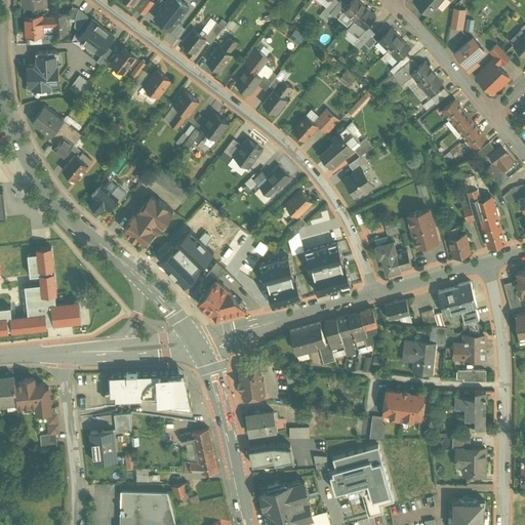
[(146,14),(154,1),(151,0),(149,0),(142,12),(146,14)]
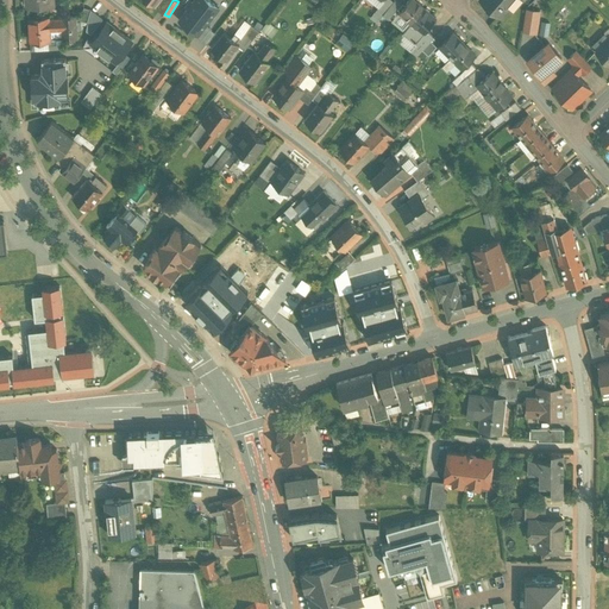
[(389,0),(384,0),(375,13),(382,18),(393,2),(389,0)]
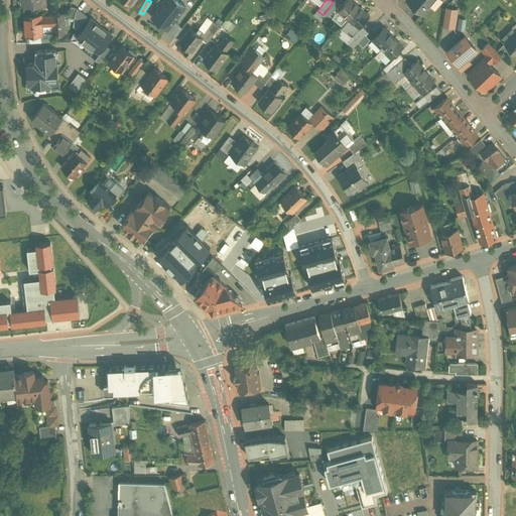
[(359,7),(350,0),(347,0),(339,11),(349,20),(359,7)]
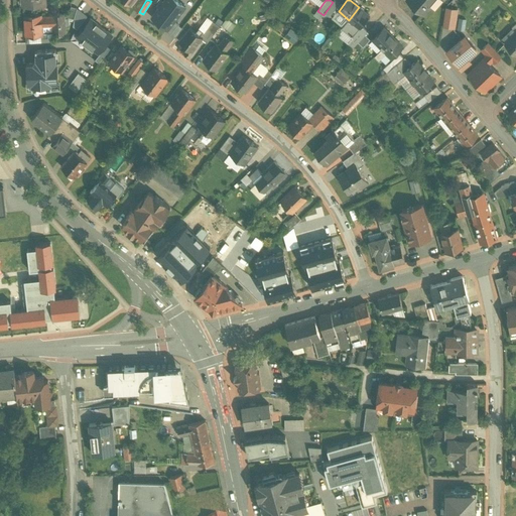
[(406,0),(406,1),(423,15),(430,7),(427,5),(431,0),(406,0)]
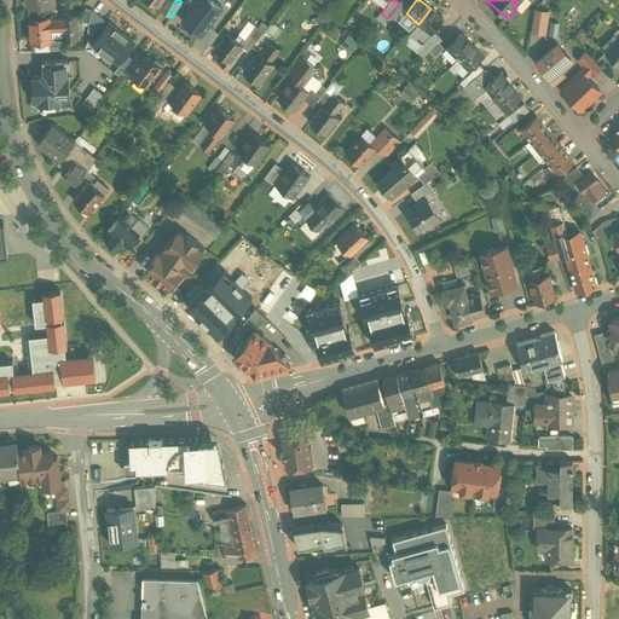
[(195,4),(179,23),(194,35),(206,19),(202,17),(206,12),(195,4)]
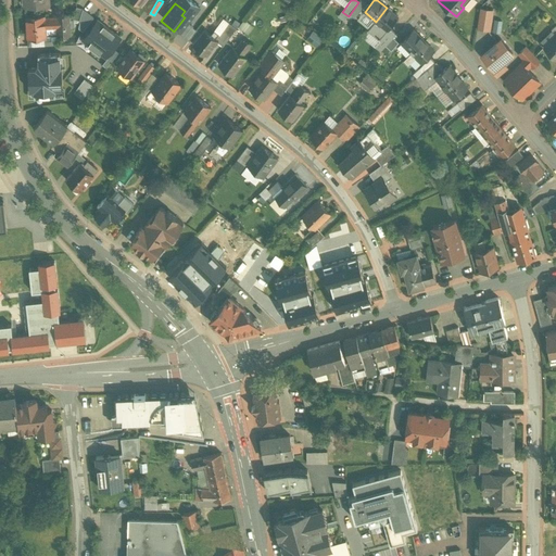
[(494,10),(480,7),(475,47),(476,48),(487,38),(490,41),(494,10)]
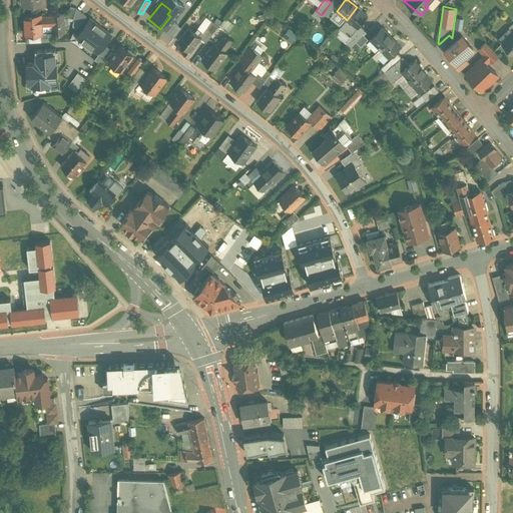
[(71,7),(67,18),(73,20),(76,9),(71,7)]
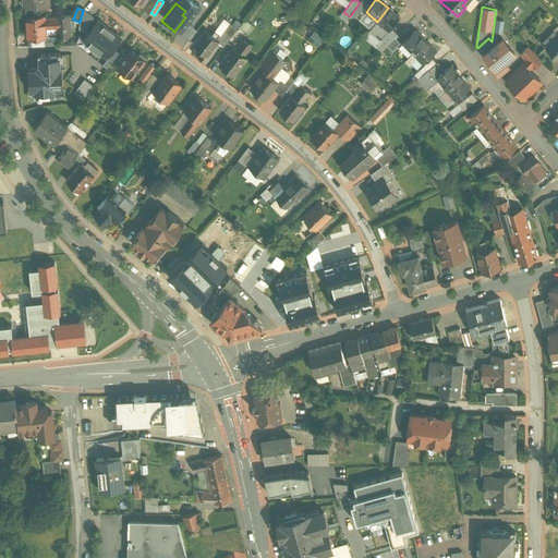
[(400,17),(388,8),(377,22),(388,31),(400,17)]
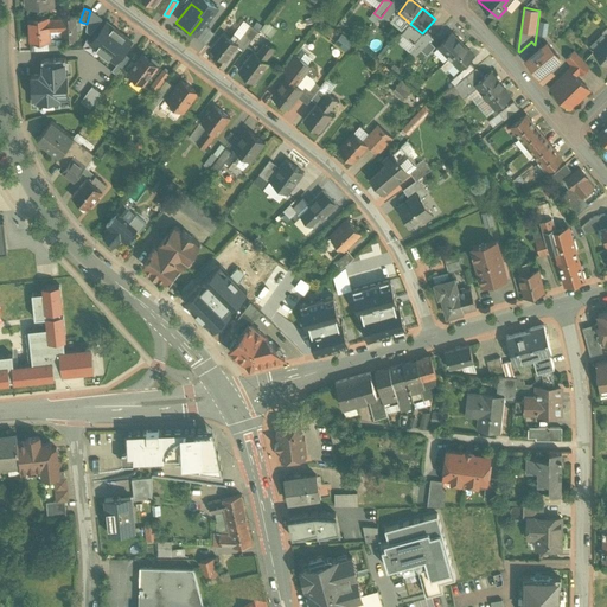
[(77,17),(62,18),(62,19),(63,31),(62,31),(63,39),(63,40),(78,39),(77,17)]
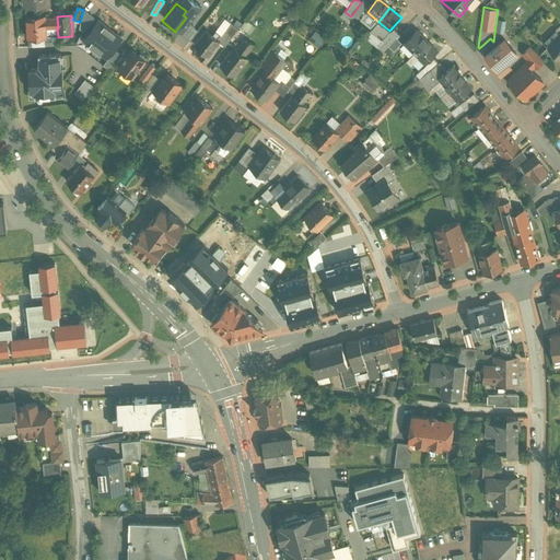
[(46,18),(27,19),(28,38),(28,47),(49,47),(58,46),(58,37),(58,36),(47,37),(47,30),(57,28),(58,28),(57,18),(46,19),(46,18)]
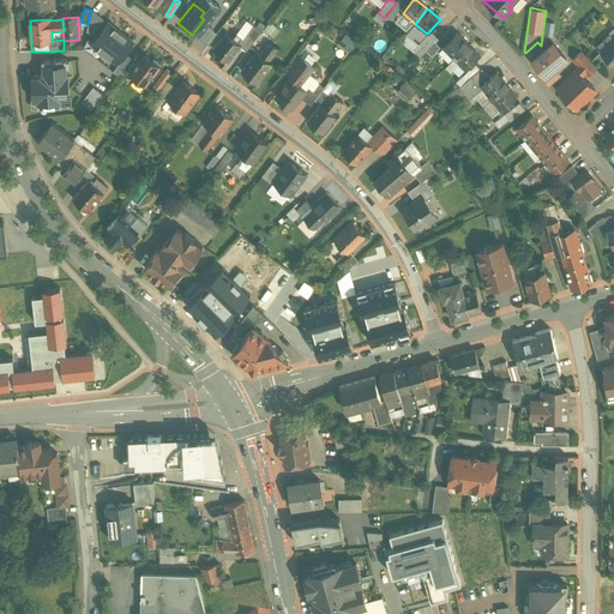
[(120,32),(107,23),(91,44),(103,54),(120,32)]
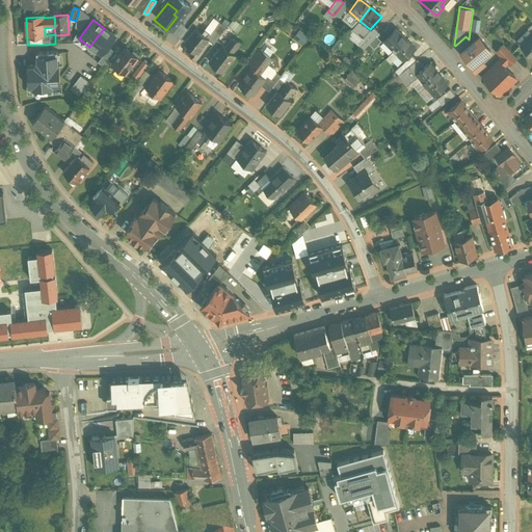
[(219,23),(213,31),(212,30),(210,33),(207,37),(210,40),(208,42),(213,46),(227,28),(219,23)]
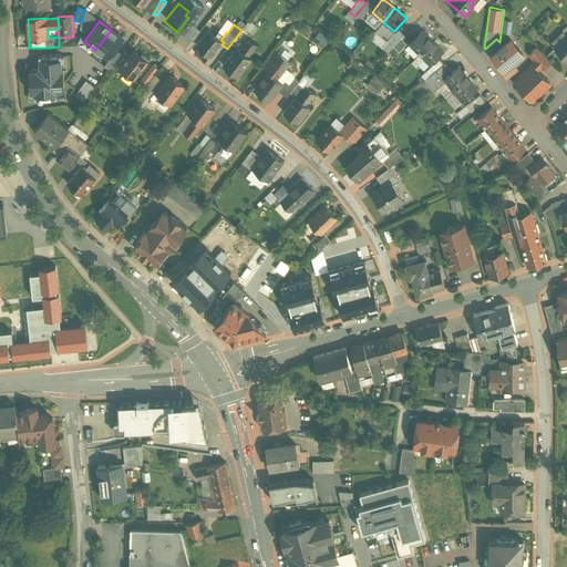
[(122,39),(111,30),(95,50),(107,58),(122,39)]
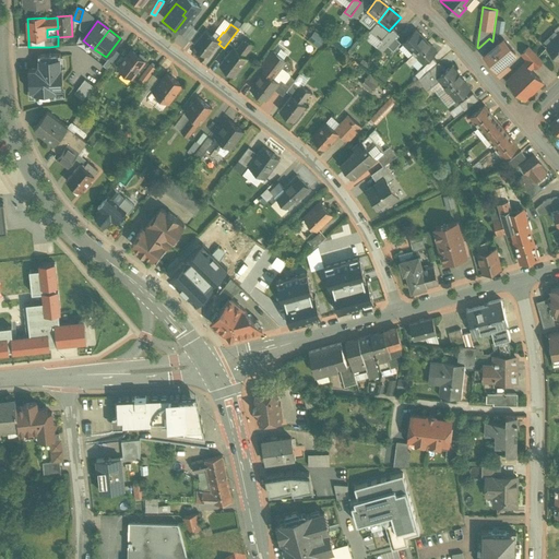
[(206,31),(194,46),(209,57),(218,44),(221,42),(217,39),(213,36),(206,31)]
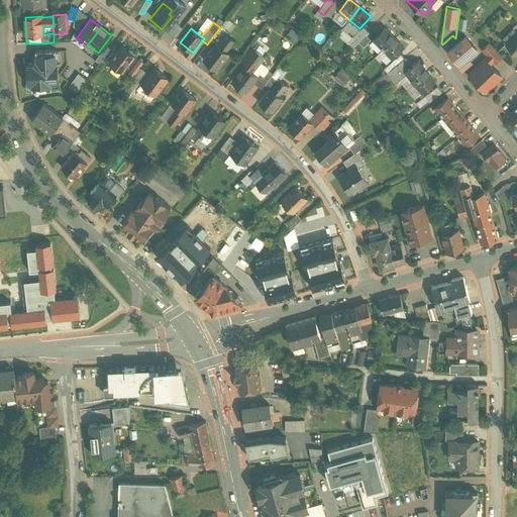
[(292,28),(285,37),(295,43),(301,35),(292,28)]
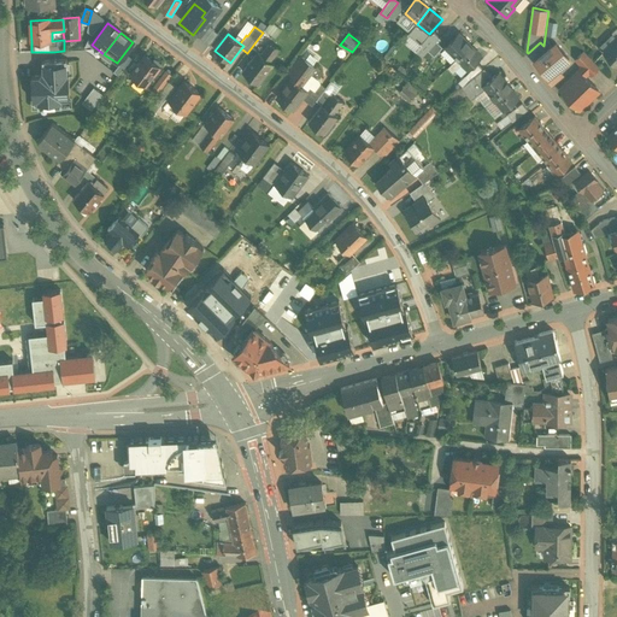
[(434,34),(422,46),(428,52),(440,39),(434,34)]
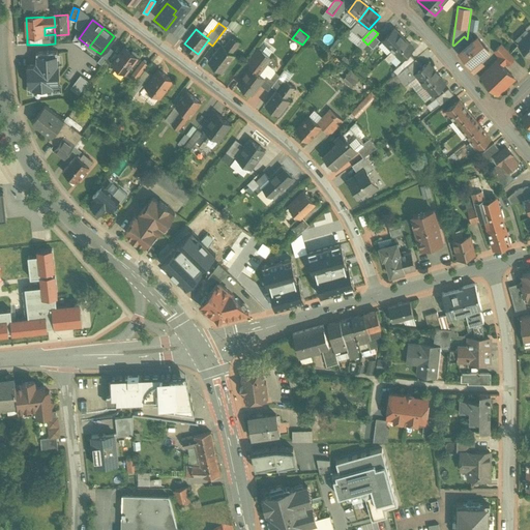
[(394,29),(383,40),(392,51),(404,39),(394,29)]
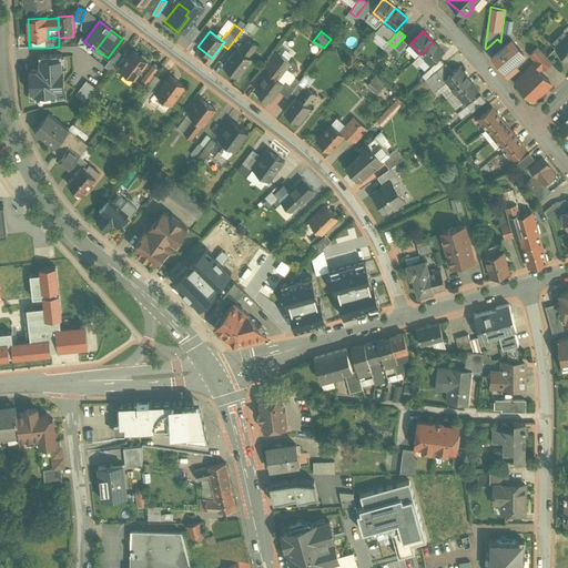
[(252,36),(241,51),(249,57),(253,51),(261,41),(252,36)]
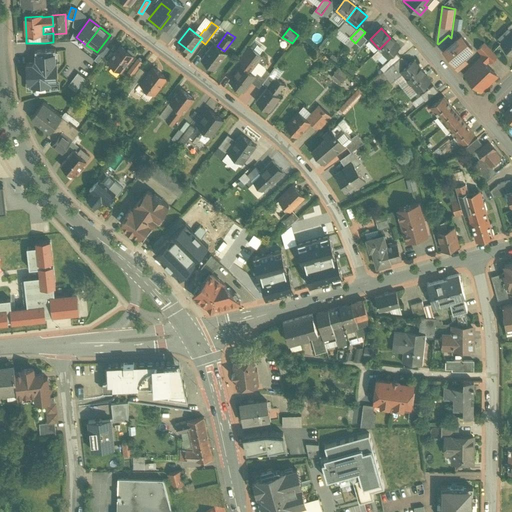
[(511,32),(511,33),(501,44),(511,55),(511,32)]
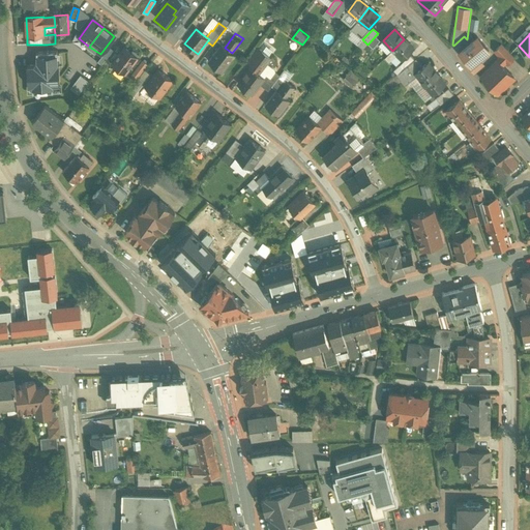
[(467,39),(464,36),(453,46),(474,71),(474,70),(476,72),(480,68),(479,66),(486,62),(467,39)]
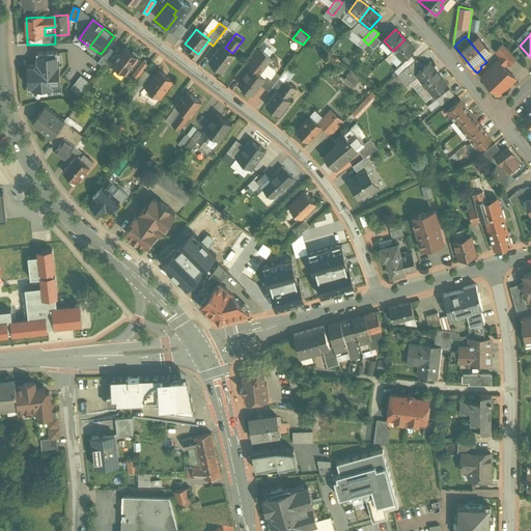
[(368,45),(363,39),(359,44),(364,49),(368,45)]
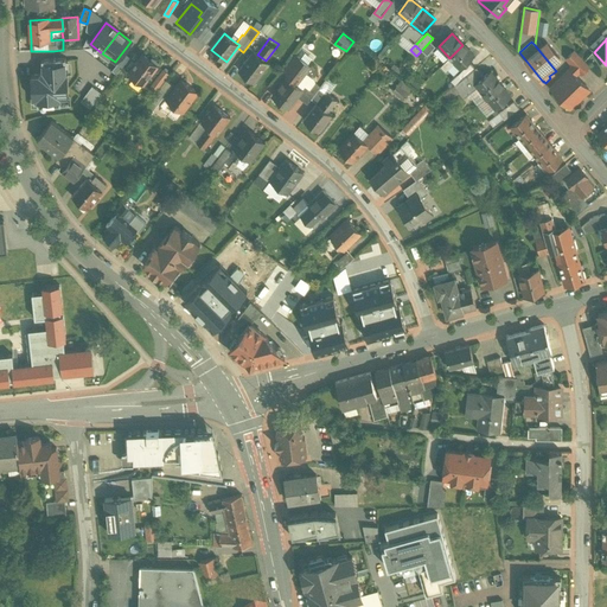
[(462,45),(449,58),(454,63),(461,69),(474,56),(462,45)]
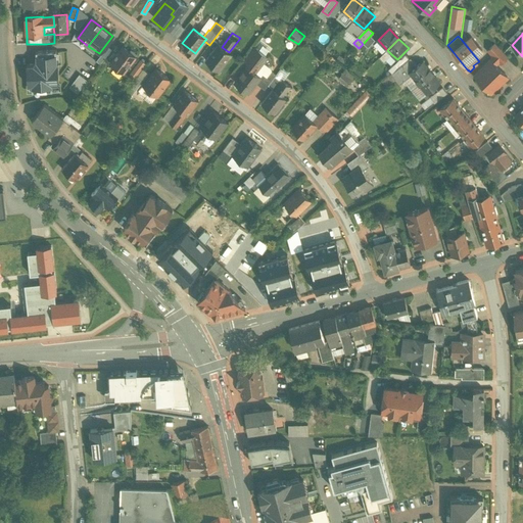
[(219,44),(205,61),(220,72),(232,55),(229,52),(222,47),(219,44)]
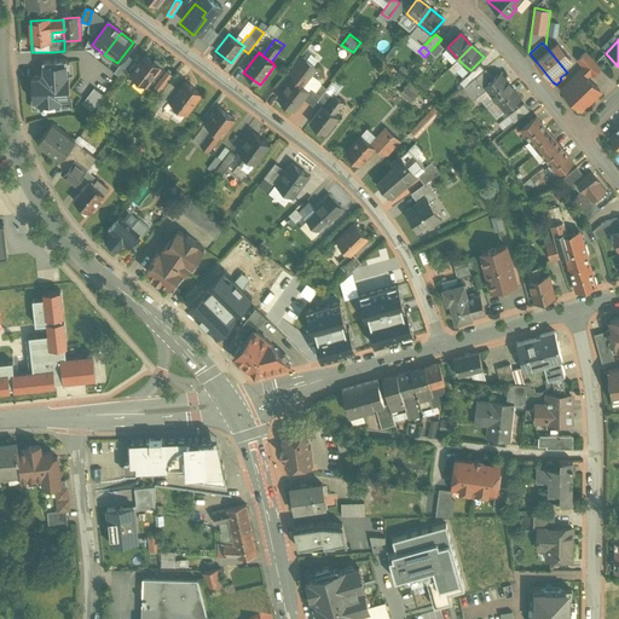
[(424,58),(429,63),(435,57),(429,52),(424,58)]
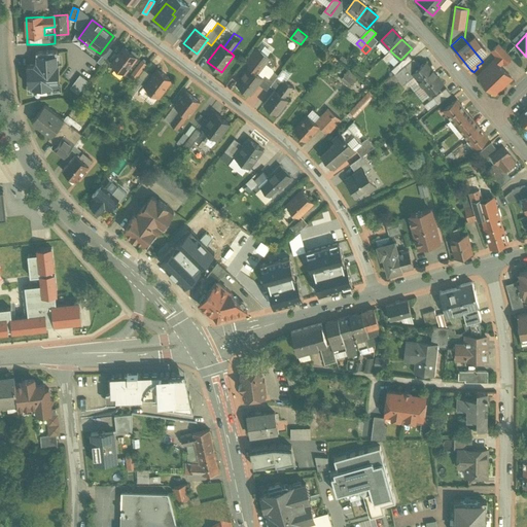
[(512,58),(499,44),(492,51),(504,65),(512,58)]
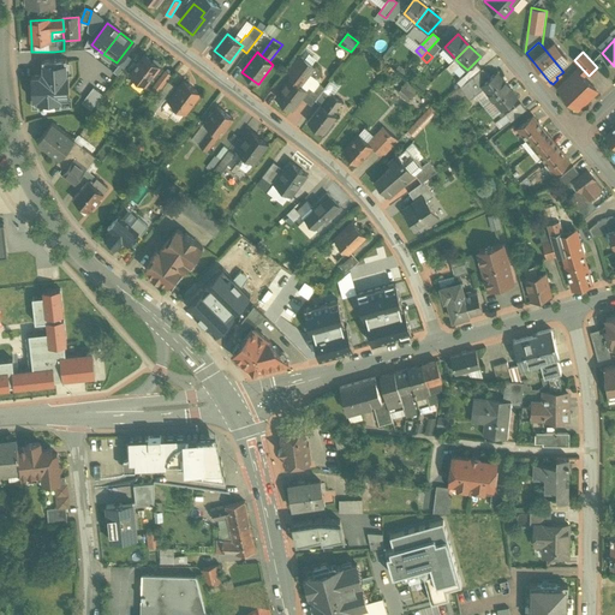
[(144,55),(130,73),(145,87),(161,67),(160,66),(161,65),(155,59),(154,61),(144,55)]
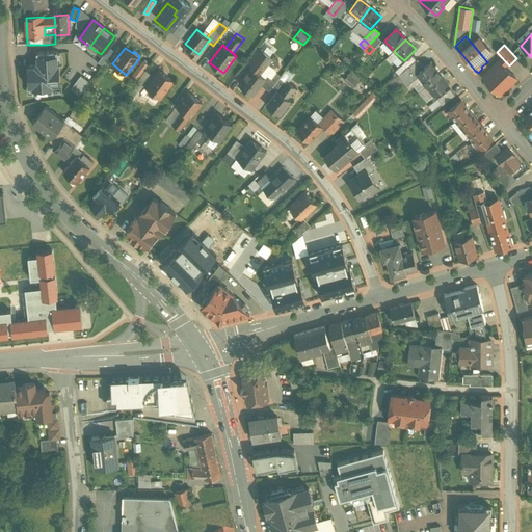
[(259,48),(248,62),(254,67),(239,85),(253,96),(254,94),(256,94),(260,89),(259,87),(265,79),(260,75),(272,58),(259,48)]
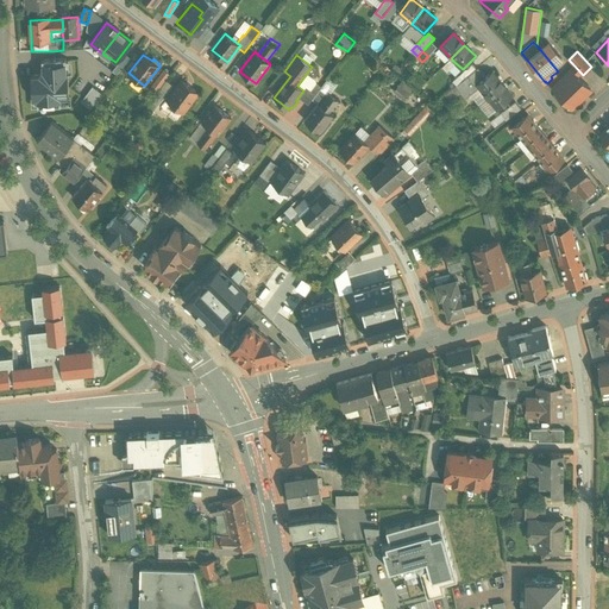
[(43,70),(38,75),(31,75),(31,76),(32,81),(31,81),(32,86),(32,99),(37,99),(37,106),(61,105),(61,98),(69,96),(68,73),(67,73),(66,57),(42,60),(43,70)]
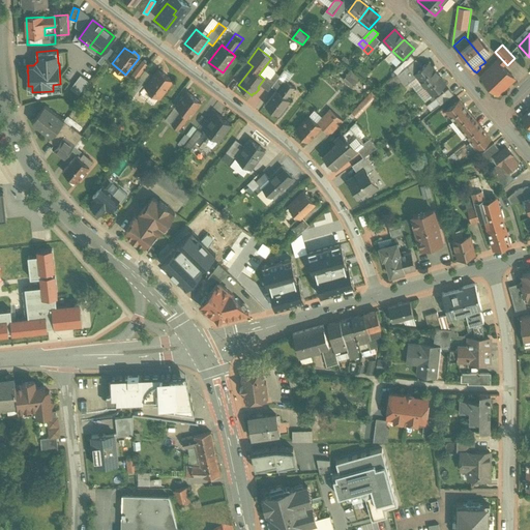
[(392,51),(385,58),(389,62),(396,55),(392,51)]
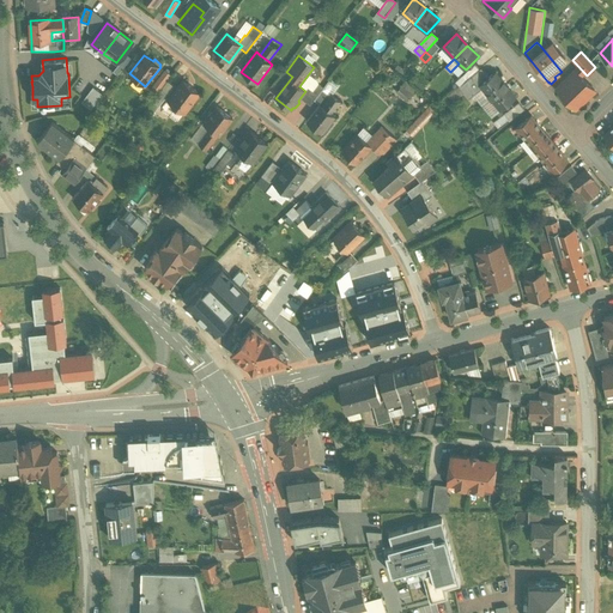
[(462,76),(466,72),(459,65),(449,74),(456,80),(459,78),(454,74),(457,71),(462,76)]
